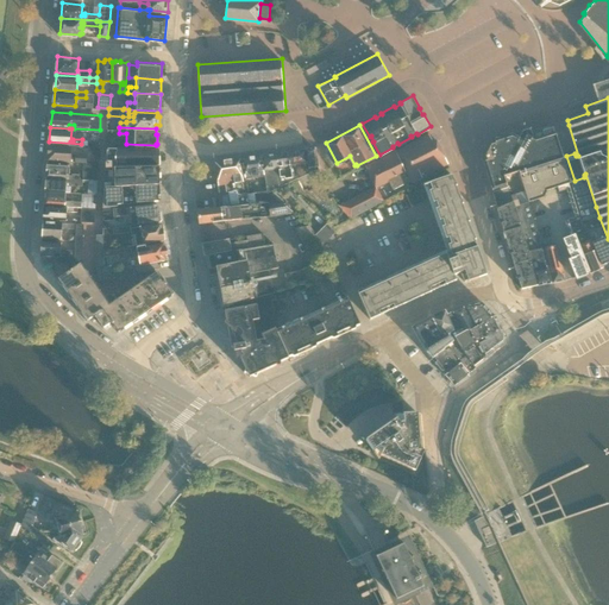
[(489,139),(481,153),(493,189),(508,184),(504,174),(519,169),(529,200),(545,194),(548,188),(547,188),(558,184),(569,181),(572,180),(556,130),(537,136),(527,131),(523,138),(512,131),(489,139)]
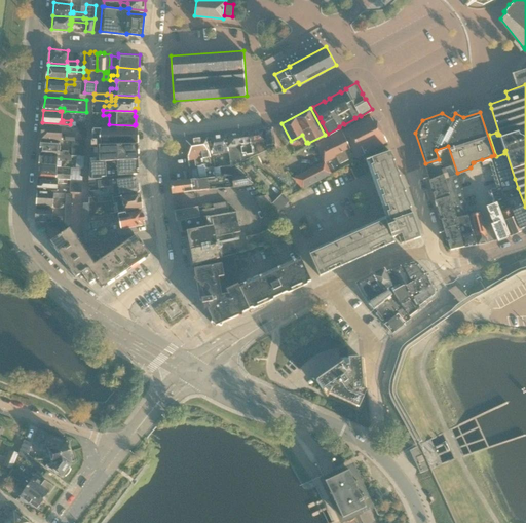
[(375,121),(371,113),(315,142),(325,159),(293,176),(302,187),(336,170),(332,162),(330,162),(328,159),(336,155),(339,161),(354,154),(355,156),(387,140),(377,119),(375,121)]
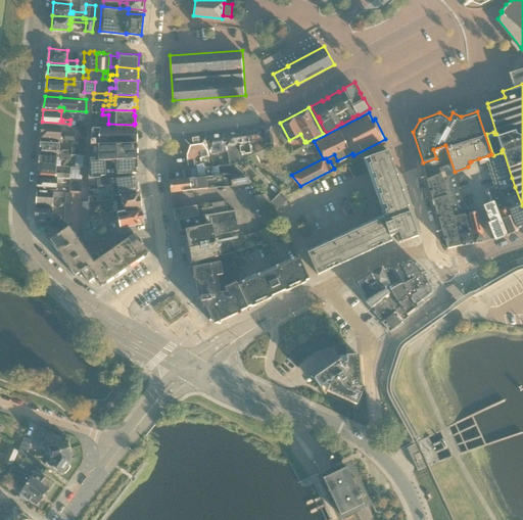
[(42,124),(41,136),(75,139),(75,132),(60,131),(61,126),(42,124)]
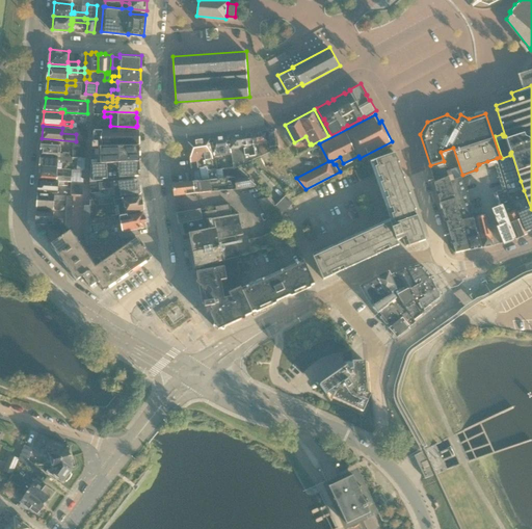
[(102,144),(102,142),(139,142),(139,128),(94,129),(94,139),(92,139),(92,146),(101,144),(102,144)]
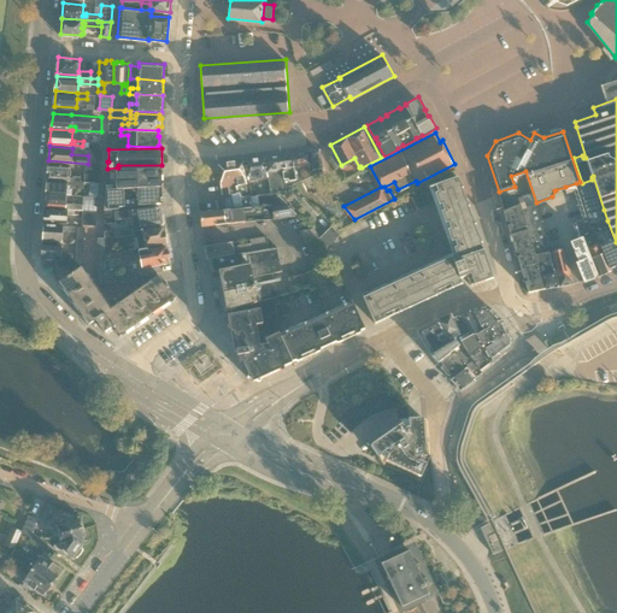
[(322,182),(327,180),(323,169),(322,166),(319,148),(310,149),(312,168),(313,172),(322,182)]
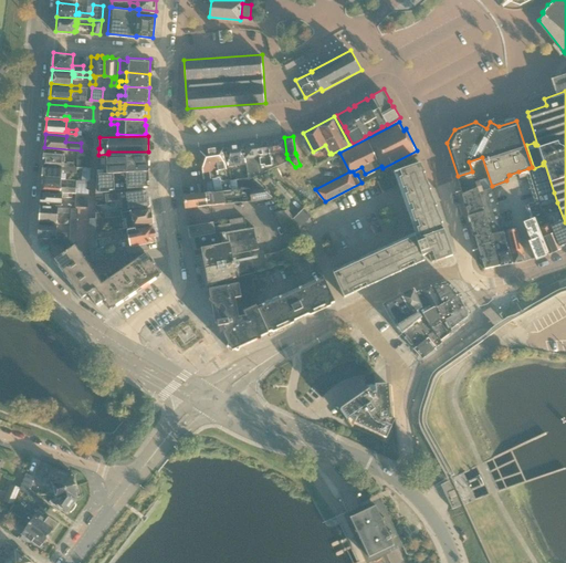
[(284,137),(272,139),(276,164),(287,158),(286,154),(284,137)]
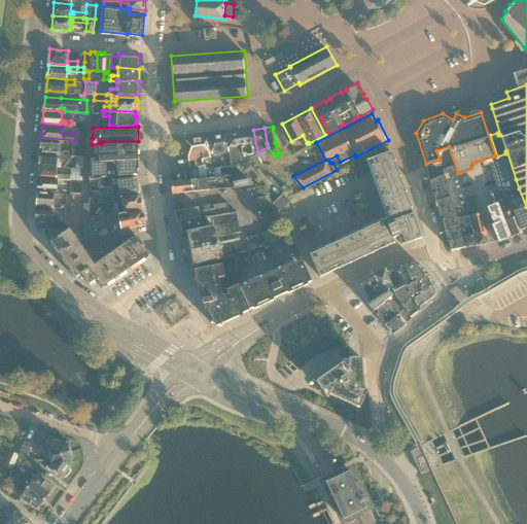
[(238,132),(241,151),(242,160),(257,152),(253,130),(253,129),(238,132)]
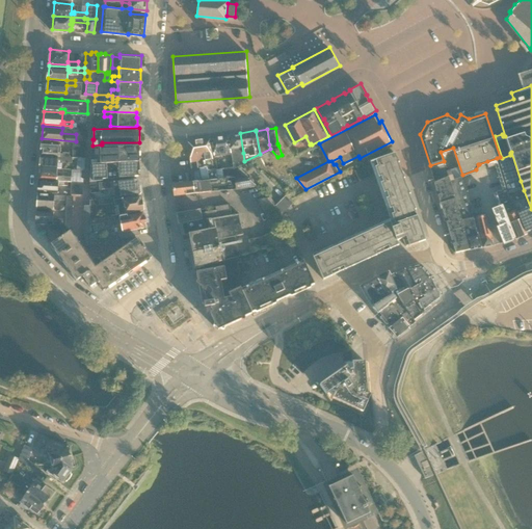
[(240,133),(229,135),(232,152),(234,166),(244,161),(243,153),(240,133)]
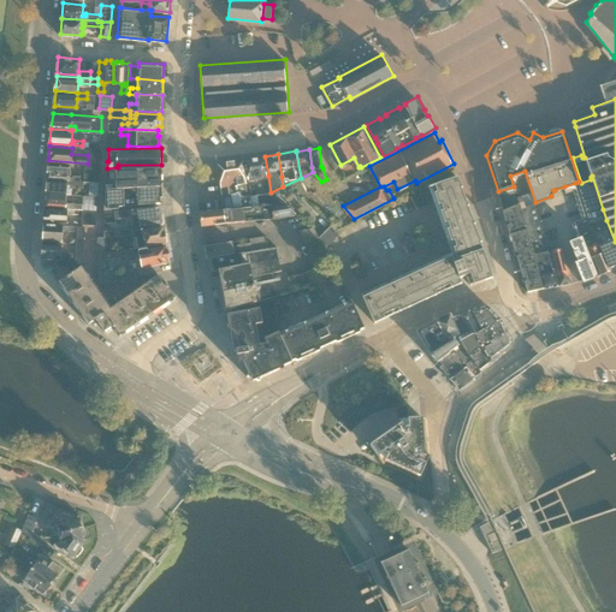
[(265,155),(246,159),(248,179),(267,176),(265,155)]
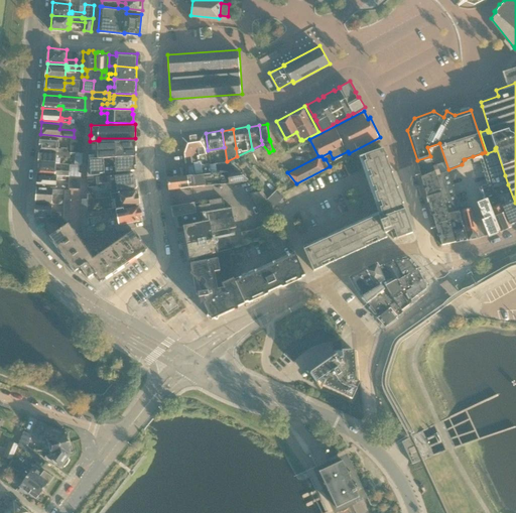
[(207,152),(204,133),(194,134),(197,160),(201,159),(209,158),(208,152),(207,152)]
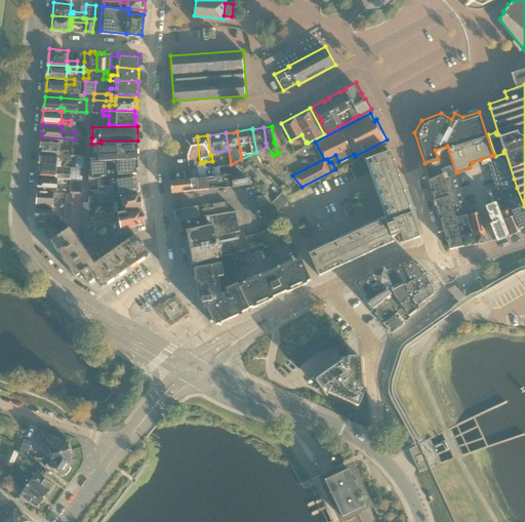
[(186,138),(189,158),(194,157),(195,164),(197,164),(199,175),(206,174),(204,162),(200,163),(197,136),(186,138)]
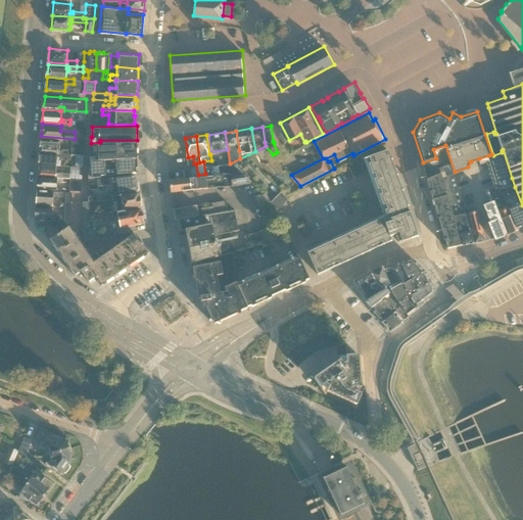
[(61,149),(59,149),(59,140),(41,139),(40,150),(68,152),(68,148),(62,148),(61,149)]
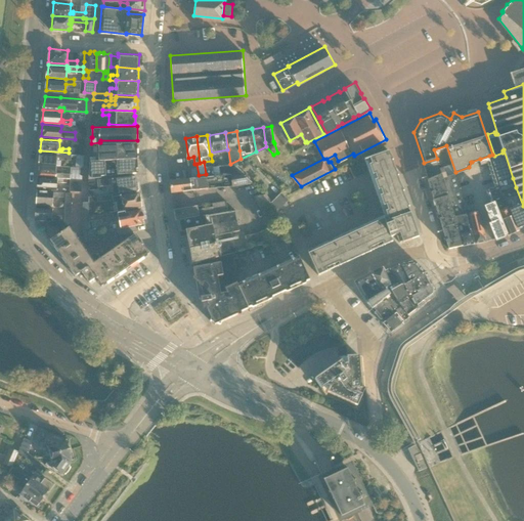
[(82,140),(72,140),(71,153),(81,153),(82,140)]
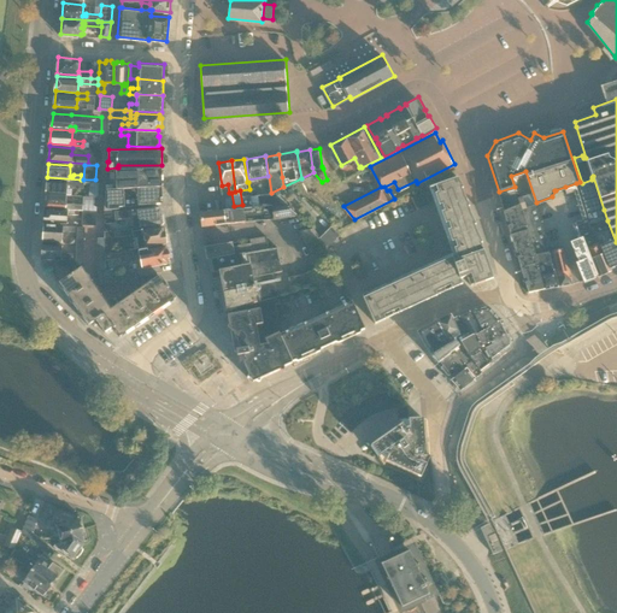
[(137,187),(162,186),(162,168),(118,168),(117,168),(117,187),(125,187),(137,187)]
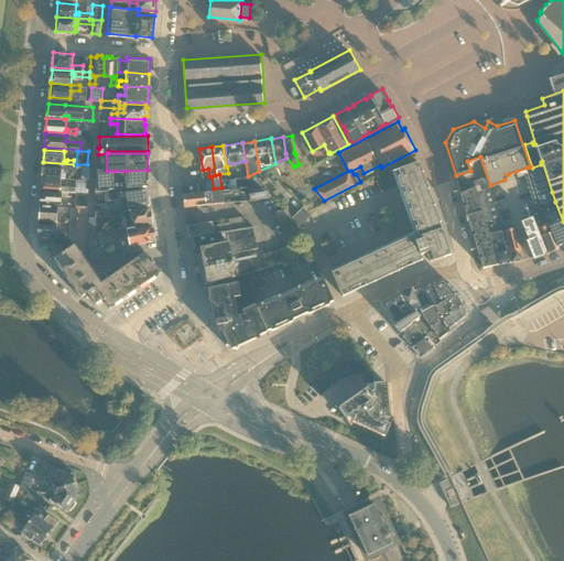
[(424,176),(420,163),(419,160),(392,169),(392,170),(396,169),(418,234),(415,236),(414,233),(332,270),(343,293),(423,257),(421,252),(426,250),(430,259),(433,257),(433,258),(451,252),(442,227),(436,213),(437,213),(435,208),(431,196),(432,196),(430,192),(425,180),(424,176)]
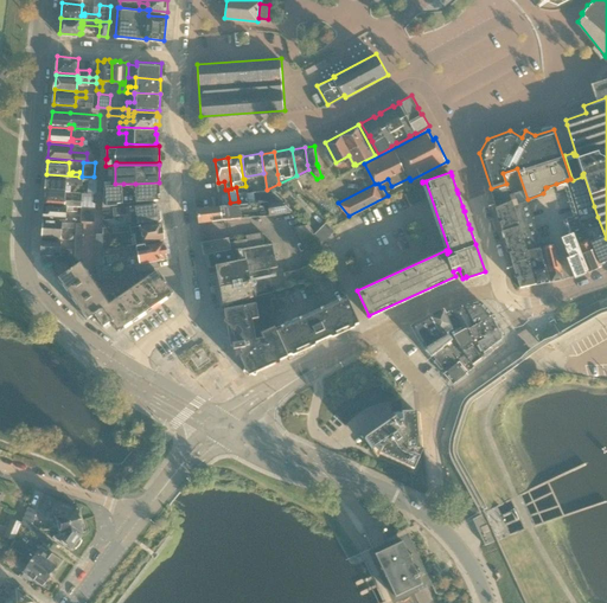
[(82,183),(82,177),(80,177),(46,174),(45,188),(65,190),(65,184),(70,184),(70,181),(82,183)]
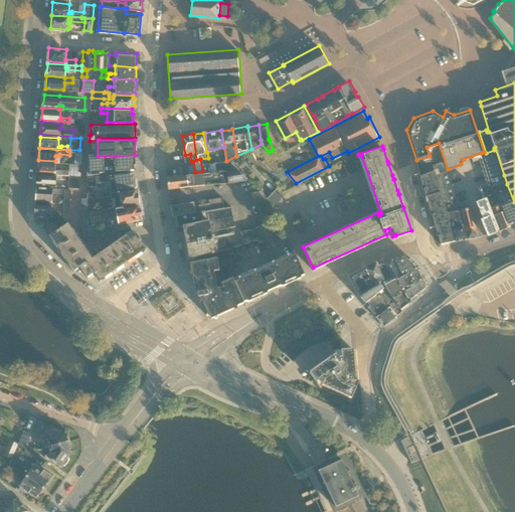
[(486,153),(484,153),(492,182),(490,183),(491,184),(493,189),(493,191),(495,190),(506,216),(509,222),(510,222),(514,219),(514,208),(509,193),(507,189),(502,176),(494,150),(486,153)]
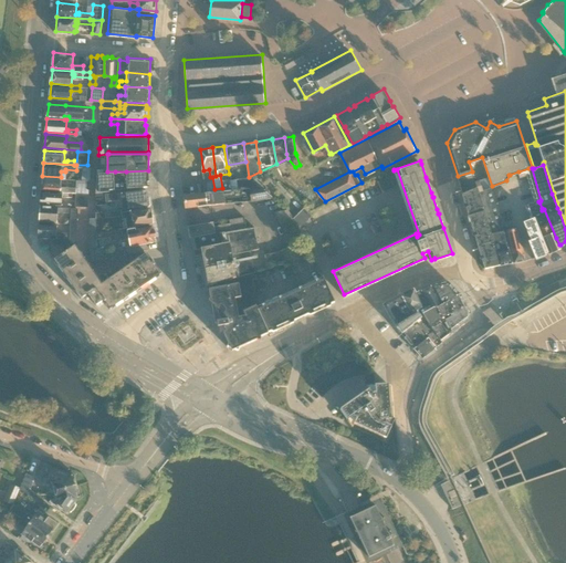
[(528,168),(519,171),(520,176),(526,174),(534,199),(525,202),(530,218),(523,220),(536,254),(547,250),(530,205),(538,201),(528,168)]
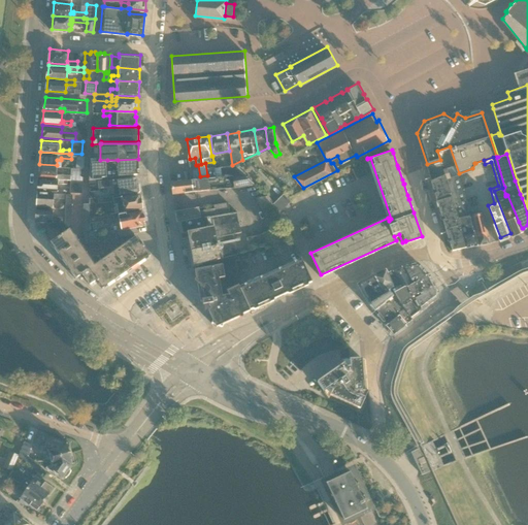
[(107,160),(100,160),(91,161),(89,178),(97,177),(100,177),(101,175),(136,172),(136,167),(138,167),(138,159),(118,160),(118,166),(107,166),(107,160)]
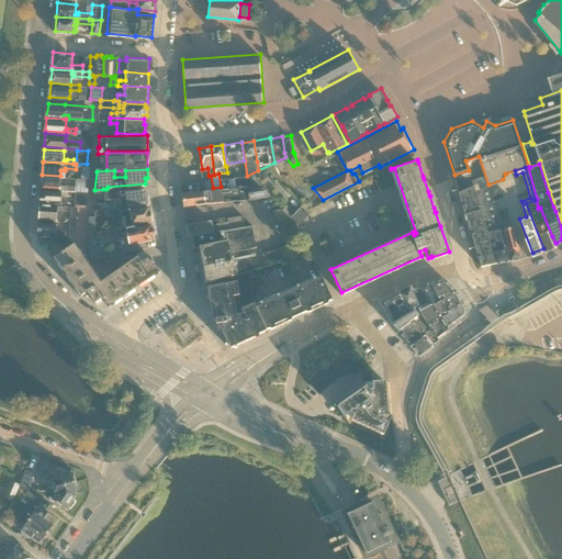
[(470,171),(454,175),(460,190),(473,183),(470,171)]
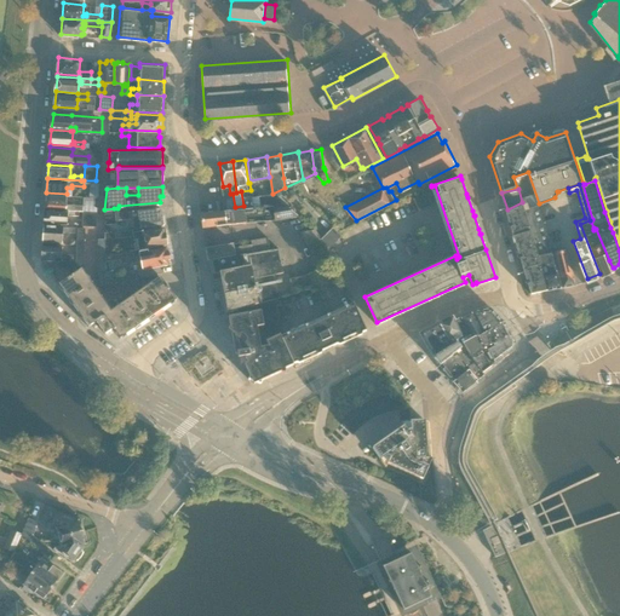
[(419,208),(431,203),(425,191),(413,196),(419,208)]
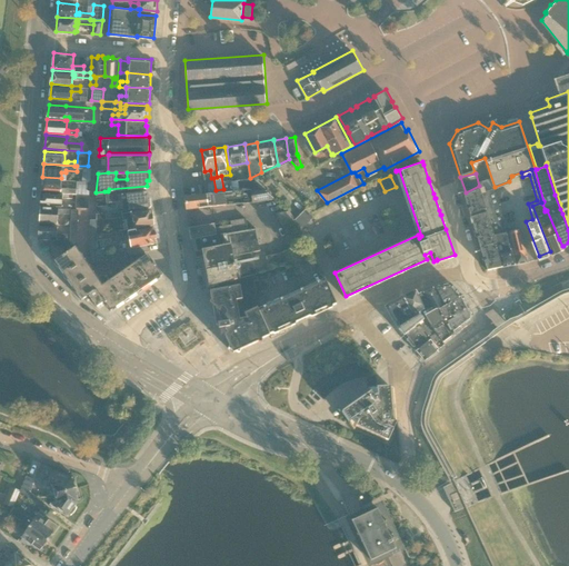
[(60,187),(60,185),(61,178),(42,177),(41,190),(72,192),(76,192),(76,188),(60,187)]
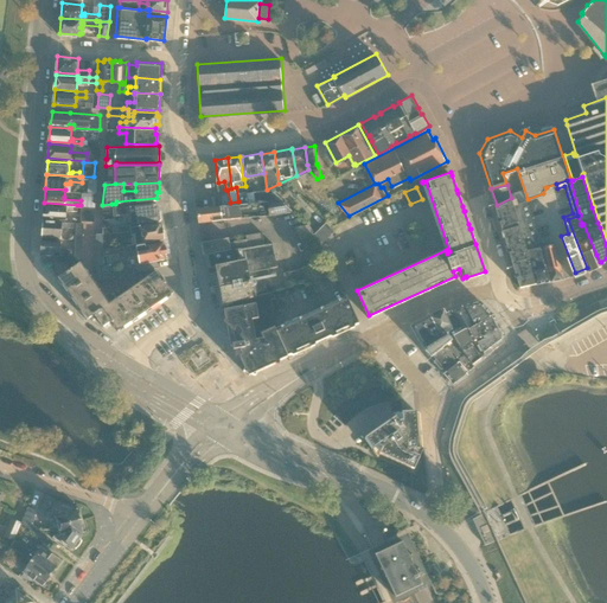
[(257,200),(256,190),(248,191),(249,201),(257,200)]
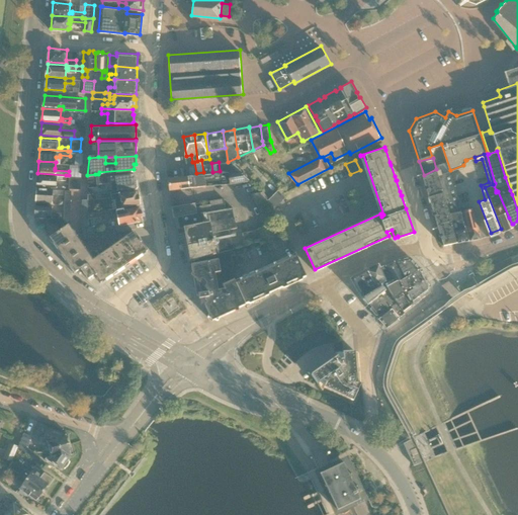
[(204,164),(205,173),(212,172),(211,163),(204,164)]
